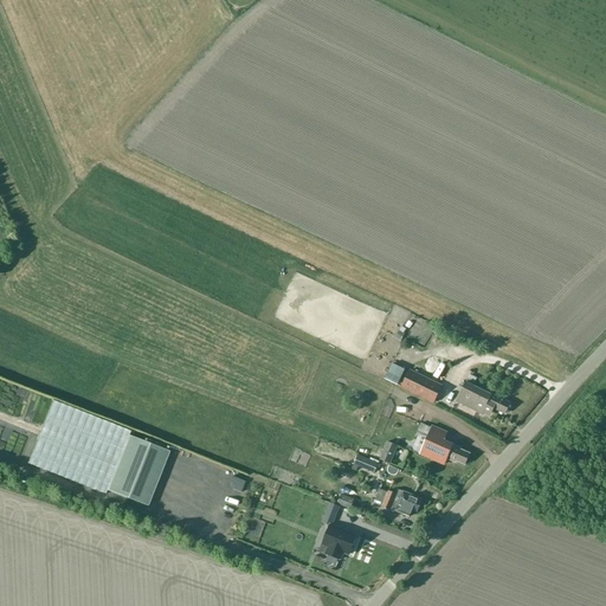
[(404,368),(391,362),(384,378),(397,384),(404,368)]
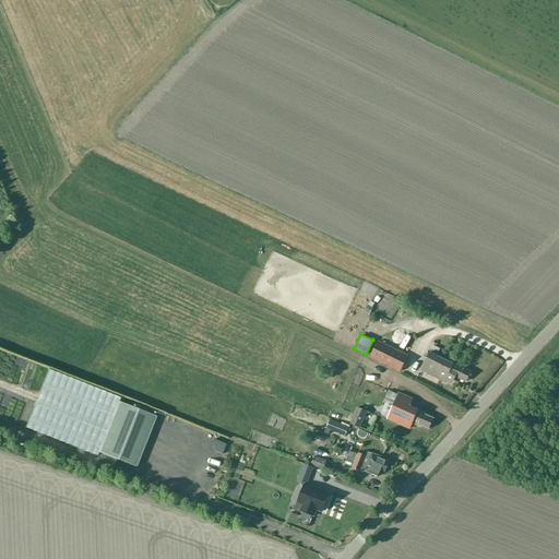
[(370,357),(400,371),(407,356),(378,342),(370,357)]
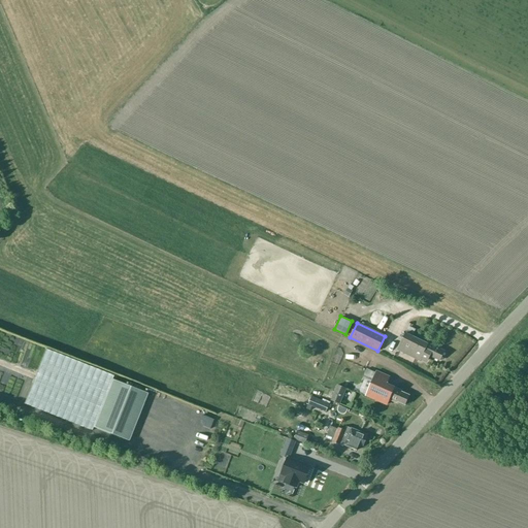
[(427,360),(430,356),(439,361),(444,351),(428,343),(405,333),(397,350),(420,361),(422,358),(427,360)]
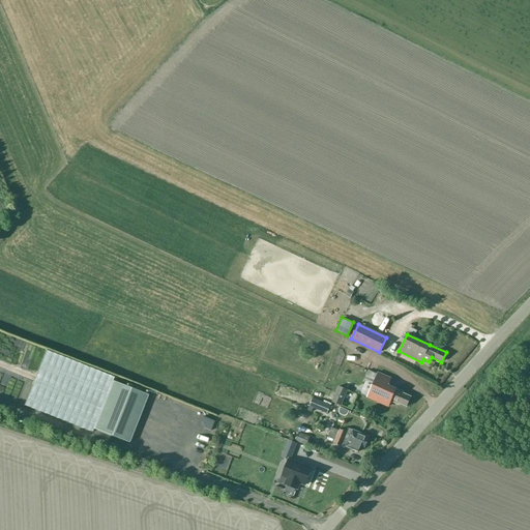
[(93,429),(126,442),(146,393),(113,380),(114,378),(46,350),(24,405),(92,432),(93,429)]
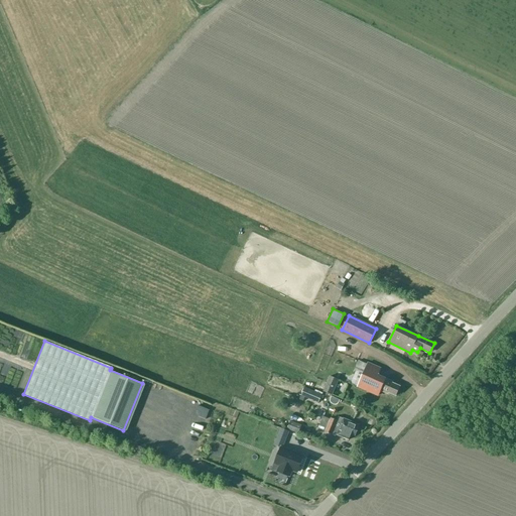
[(387,393),(388,392),(395,395),(399,386),(392,383),(392,382),(385,379),(384,380),(377,377),(381,369),(368,364),(358,387),(371,393),(374,385),(381,388),(380,390),(387,393)]
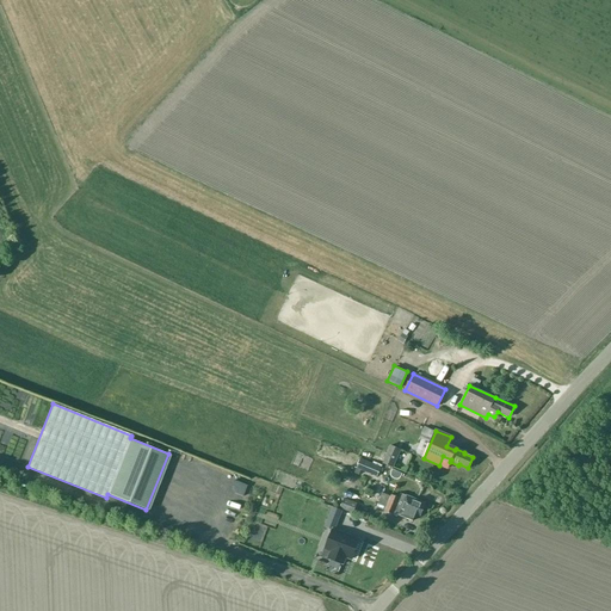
[(383,464),(393,468),(401,450),(390,445),(383,464)]
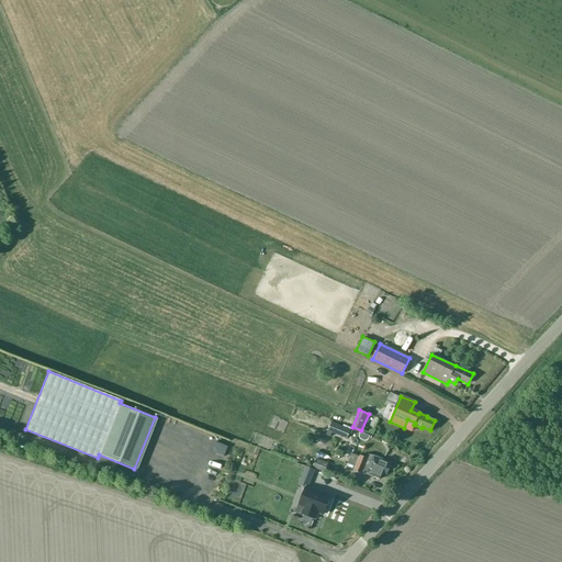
[(17,412),(13,424),(19,425),(22,413),(17,412)]
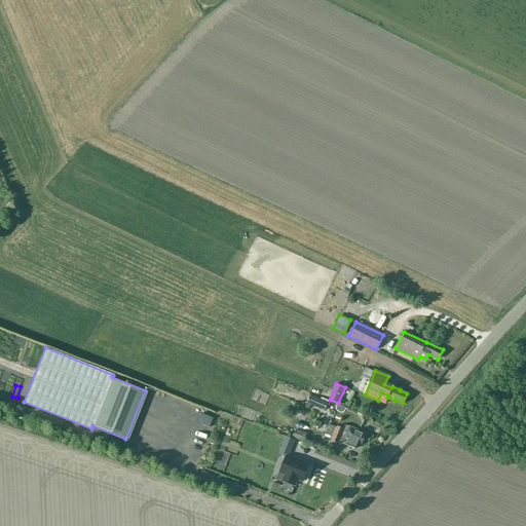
[(307,404),(325,411),(329,403),(310,395),(307,404)]
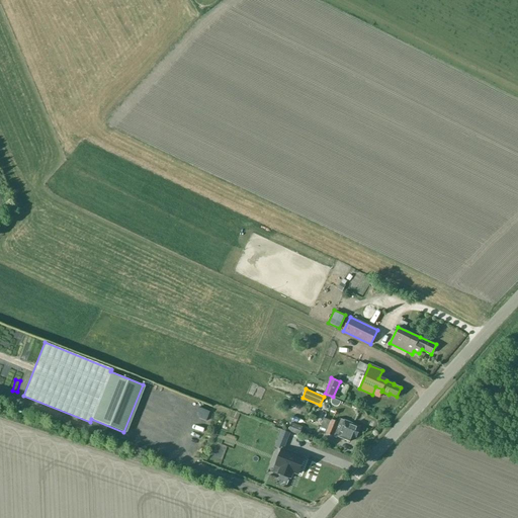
[(332,400),(331,402),(332,405),(333,406),(335,407),(337,407),(339,406),(340,405),(341,402),(332,398),(332,400)]
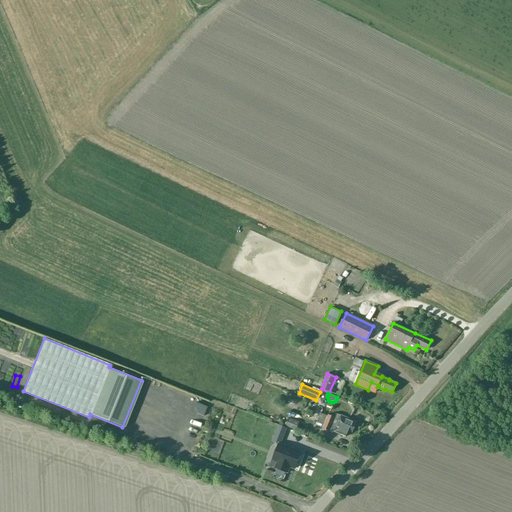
[(333,422),(334,417),(328,415),(328,416),(320,413),(315,425),(323,428),(329,430),(330,429),(341,434),(341,435),(346,437),(348,431),(352,432),(356,422),(340,415),(337,423),(333,422)]
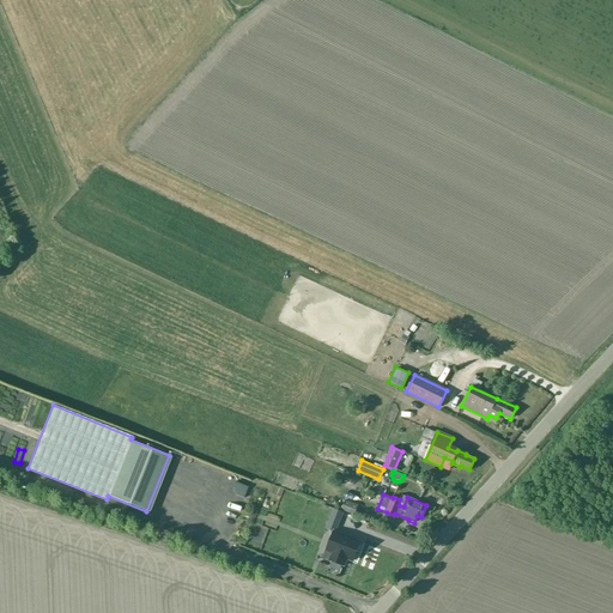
[(329,522),(335,525),(341,511),(334,509),(329,522)]
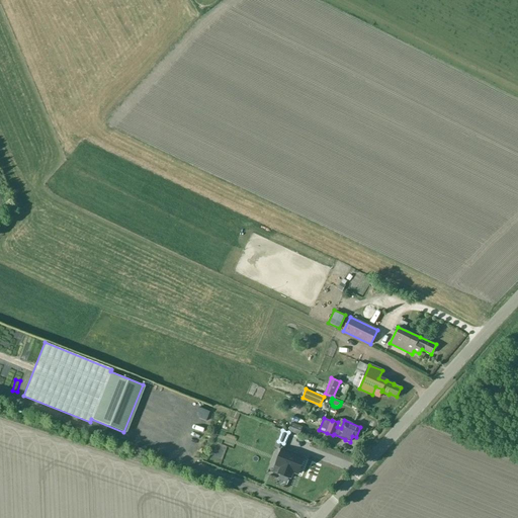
[(286,451),(280,466),(285,468),(283,476),(294,480),(297,473),(303,476),(309,460),(286,451)]
